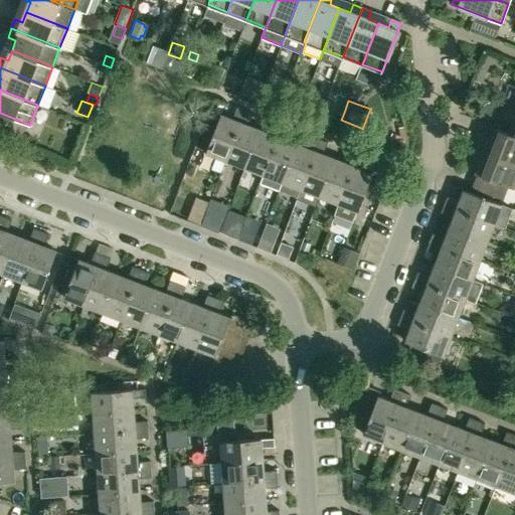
[(205,152),(225,160),(244,110),(236,107),(232,119),(220,114),(205,152)]
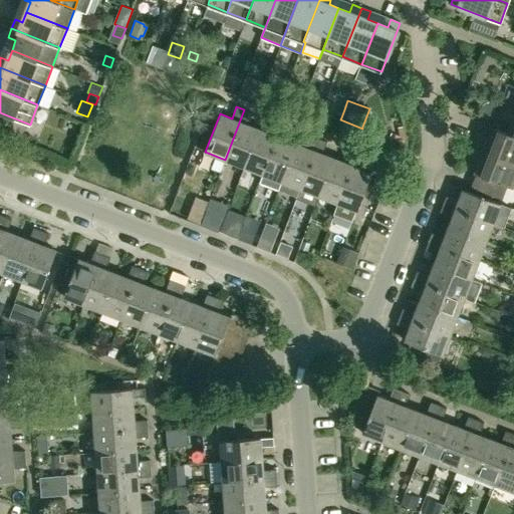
[(512,123),(509,133),(508,134),(513,136),(513,109),(504,106),(499,118),(512,123)]
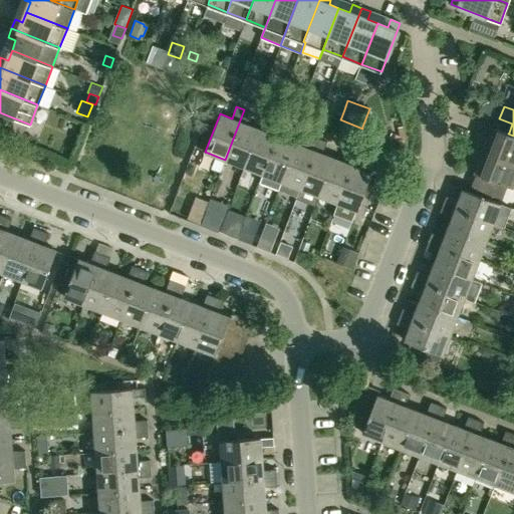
[(225,160),(243,167),(258,129),(248,124),(252,112),(244,109),(225,160)]
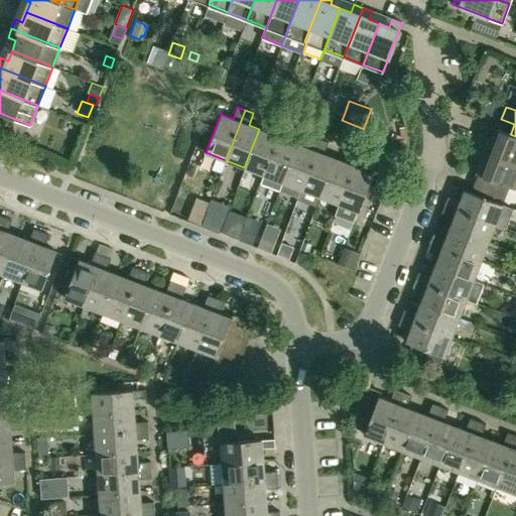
[(244,167),(263,174),(260,183),(282,124),(275,122),(270,133),(259,129),(244,167)]
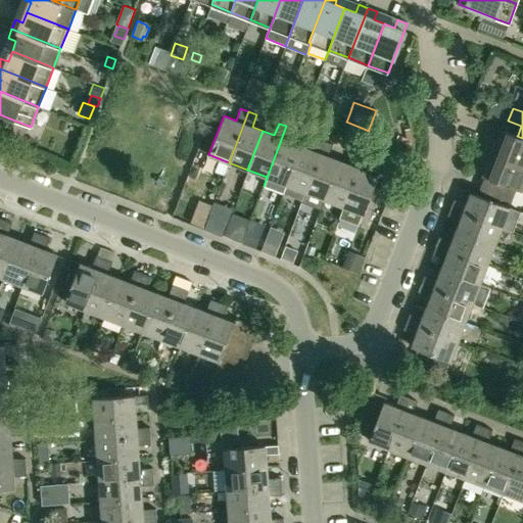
[(264,186),(283,193),(300,145),(290,141),(294,129),(286,126),(264,186)]
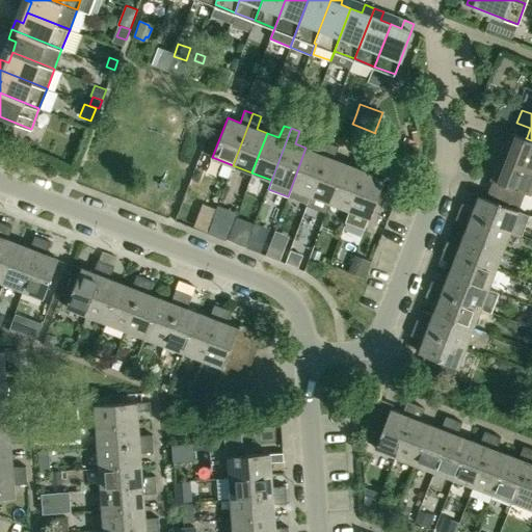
[(494,136),(488,151),(531,167),(531,140),(526,138),(527,137),(511,131),(507,141),(494,136)]
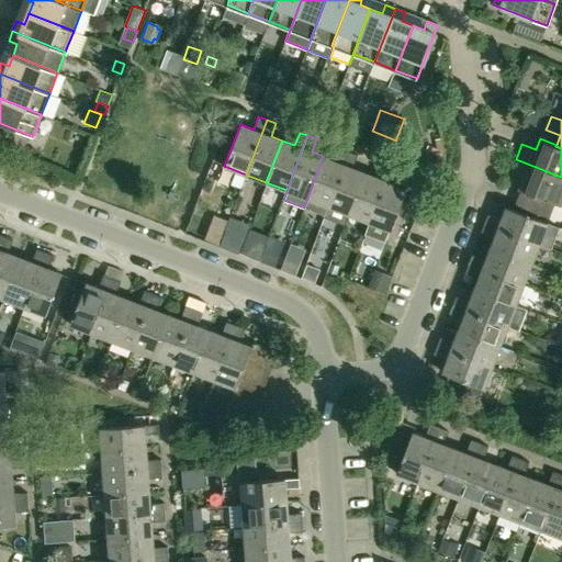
[(304,208),(307,199),(328,206),(349,152),(340,148),(336,161),(323,156),(304,208)]
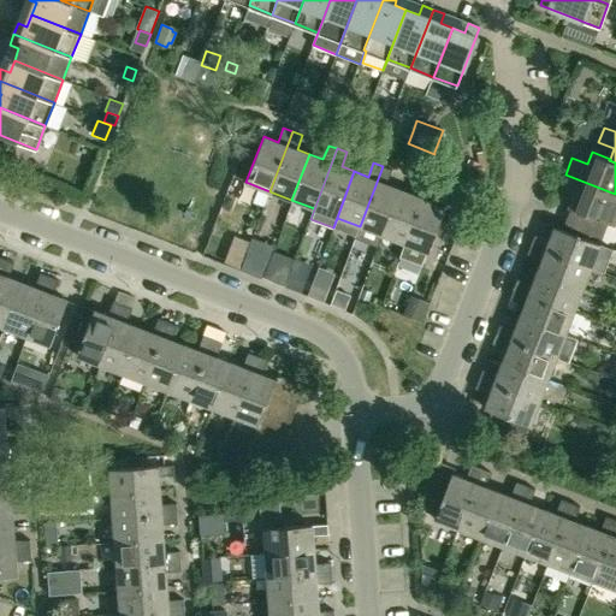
[(392,170),(383,166),(360,226),(355,238),(378,247),(383,235),(400,189),(388,184),(392,170)]
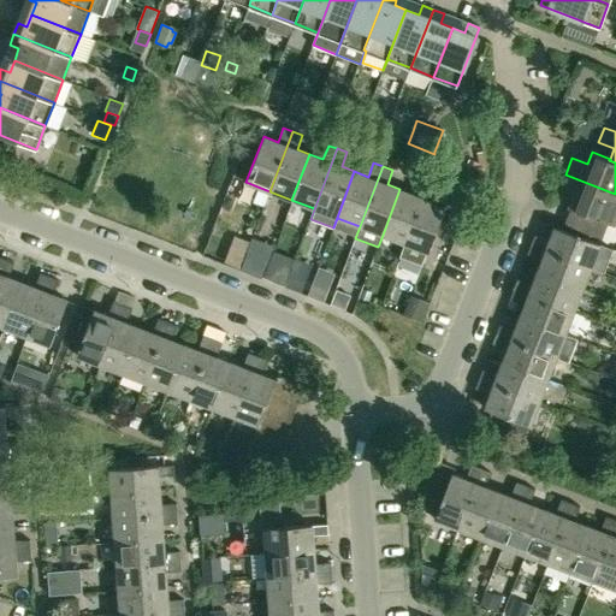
[(612,224),(615,213),(615,194),(566,175),(560,190),(575,195),(570,208),(579,212),(573,229),(602,240),(608,223),(612,224)]
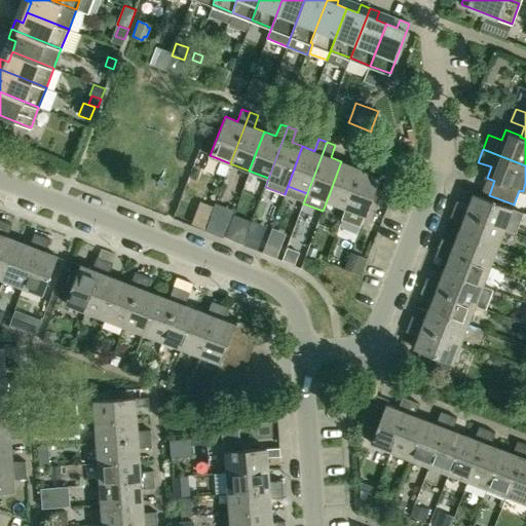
[(352,165),(341,161),(327,200),(346,208),(365,156),(357,153),(352,165)]
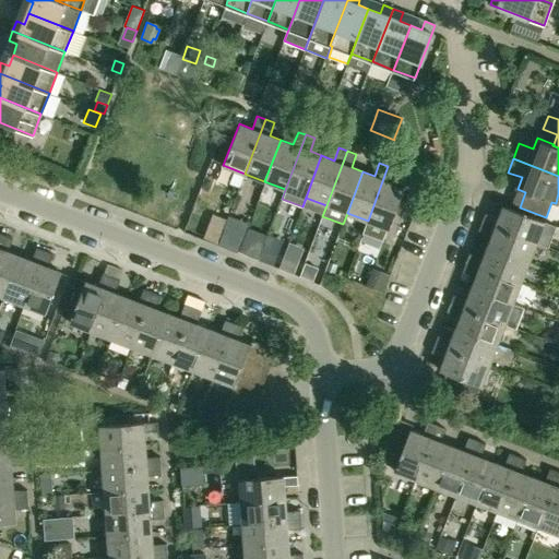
[(396,169),(388,166),(368,221),(389,229),(391,221),(397,224),(403,209),(397,206),(404,188),(391,182),(396,169)]
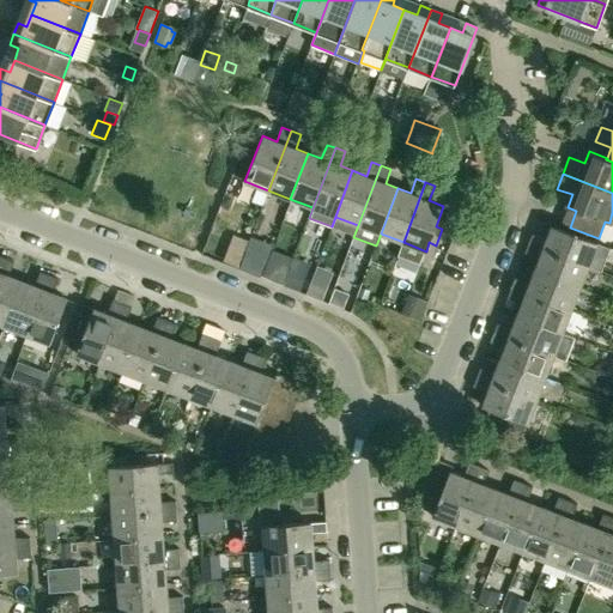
[(532,234),(528,243),(588,266),(596,243),(551,225),(546,240),(532,234)]
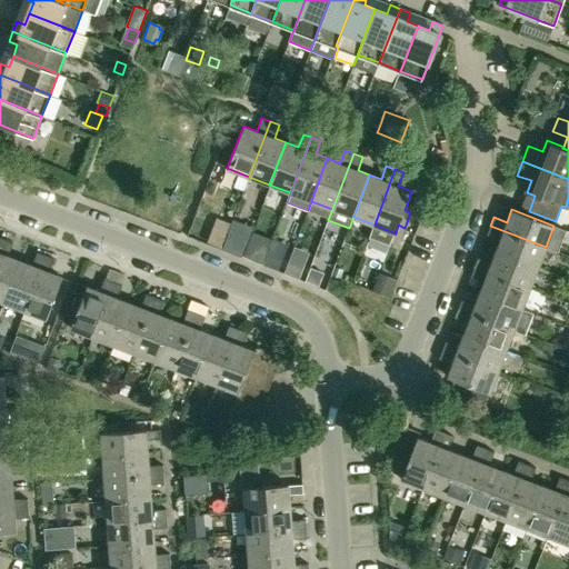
[(239,237),(243,223),(232,219),(228,232),(239,237)]
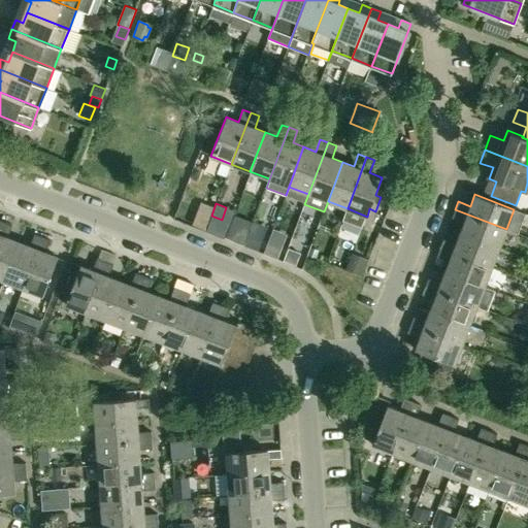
[(455,209),(452,218),(464,222),(460,234),(499,249),(506,229),(455,209)]
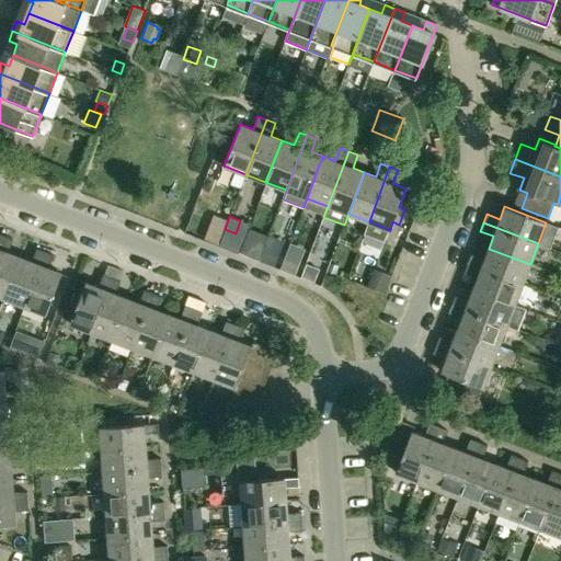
[(0,245),(0,296),(3,298),(19,256),(8,252),(12,239),(4,236),(0,245)]
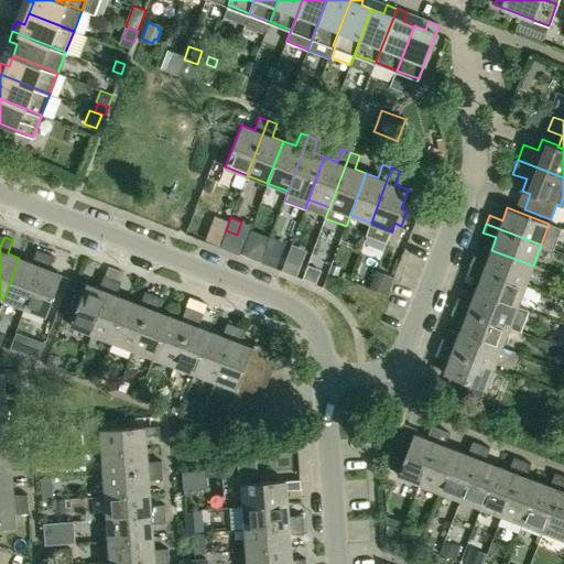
[(334,256),(316,248),(311,262),(327,270),(334,256)]
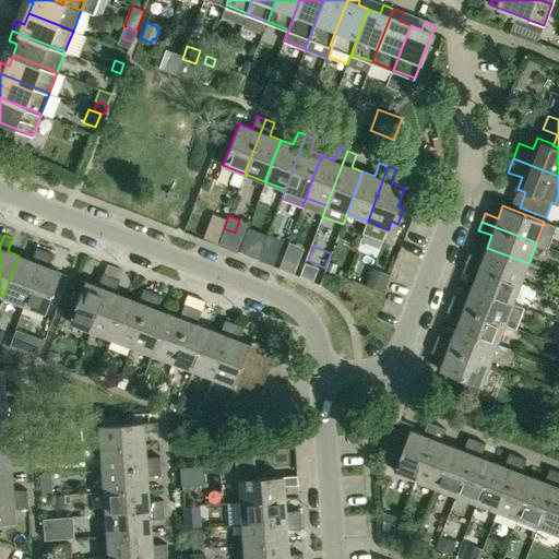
[(3,297),(24,305),(45,250),(36,247),(31,260),(19,256),(3,297)]
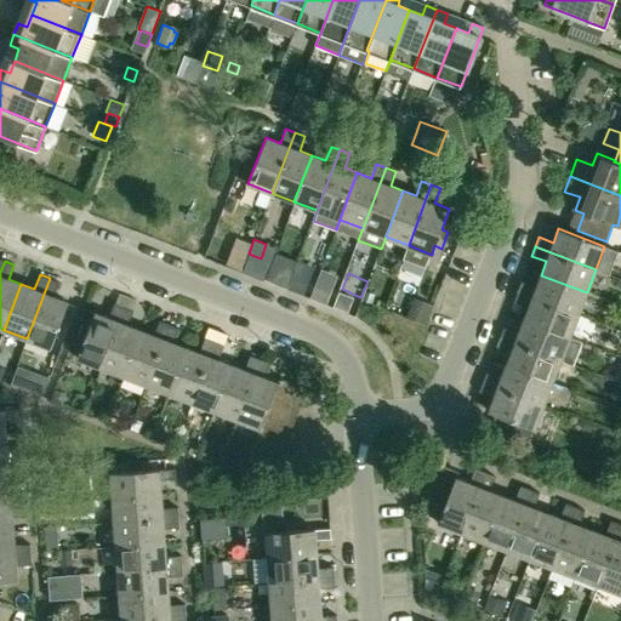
[(522,283),(518,292),(577,315),(587,292),(541,275),(536,288),(522,283)]
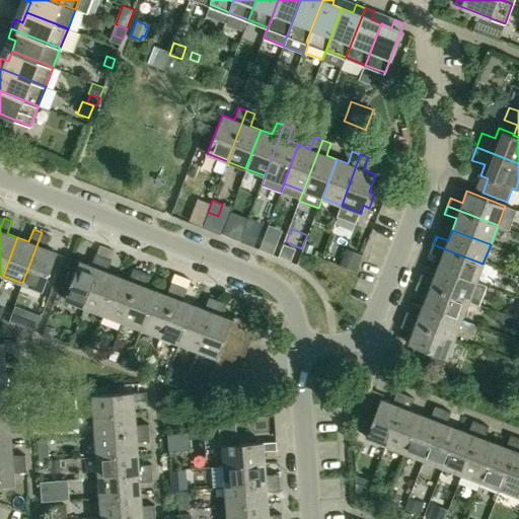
[(253,246),(257,236),(244,231),(243,234),(240,241),(253,246)]
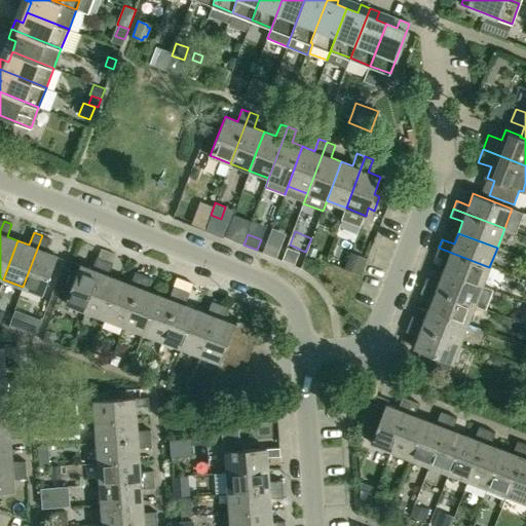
[(23,287),(42,295),(46,286),(54,289),(60,274),(51,271),(58,256),(46,251),(50,238),(42,235),(23,287)]
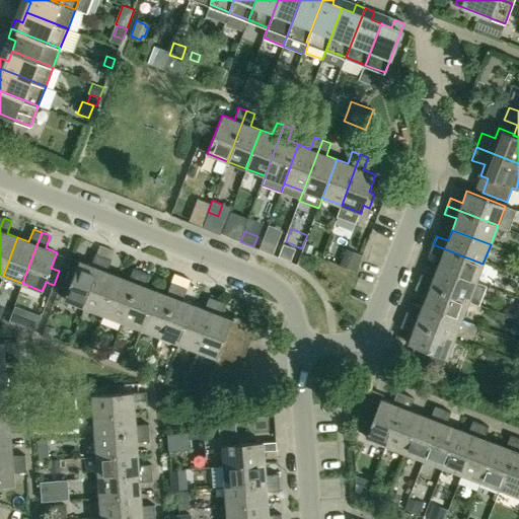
[(278,242),(264,237),(260,249),(273,254),(278,242)]
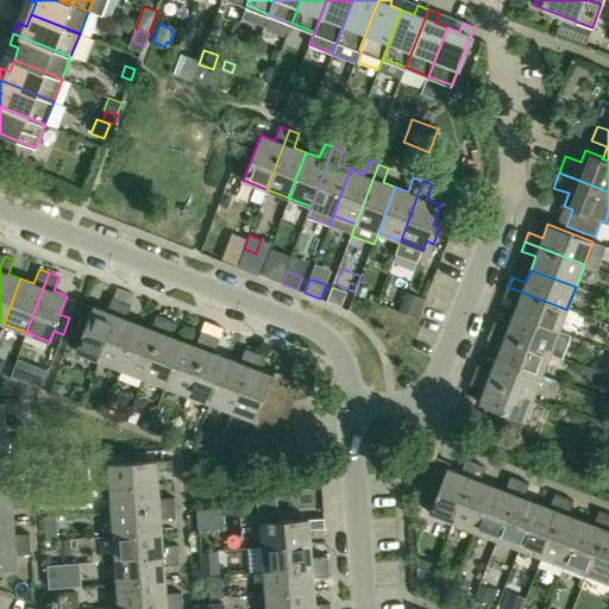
[(363,297),(366,288),(358,286),(355,294),(363,297)]
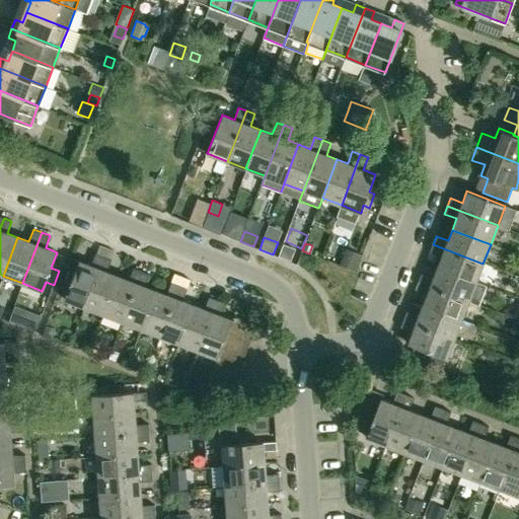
[(433,244),(430,251),(442,256),(438,267),(475,282),(483,264),(433,244)]
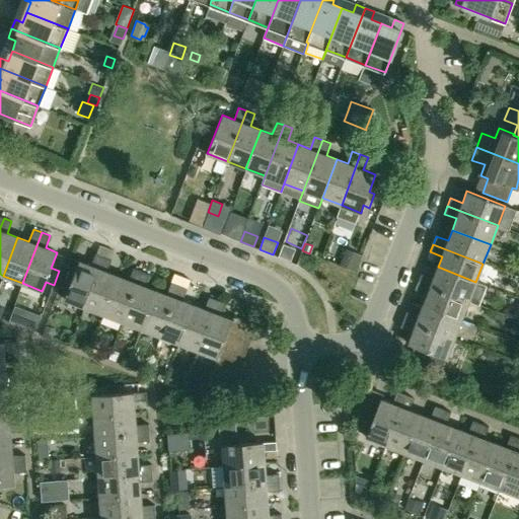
[(355,272),(361,257),(362,255),(346,248),(339,266),(355,272)]
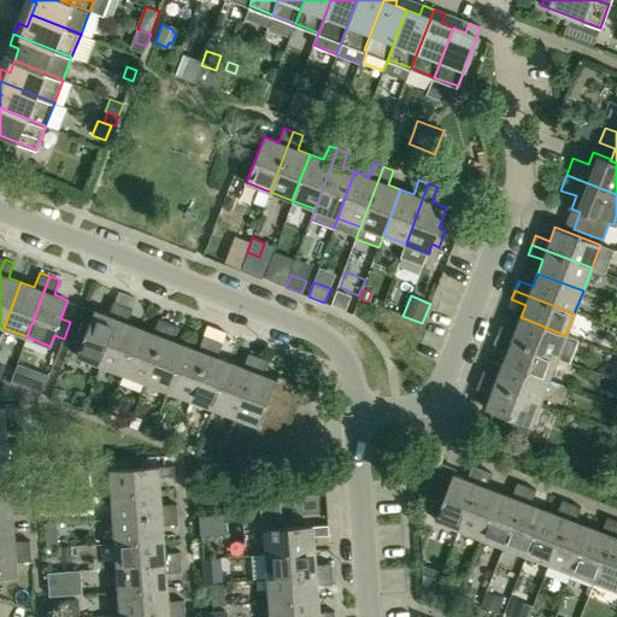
[(94,310),(76,356),(99,365),(123,305),(113,301),(109,316),(94,310)]
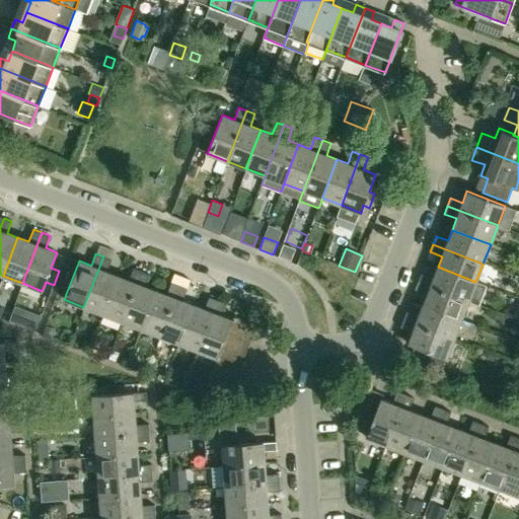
[(83,307),(102,314),(118,276),(106,272),(112,260),(103,256),(83,307)]
